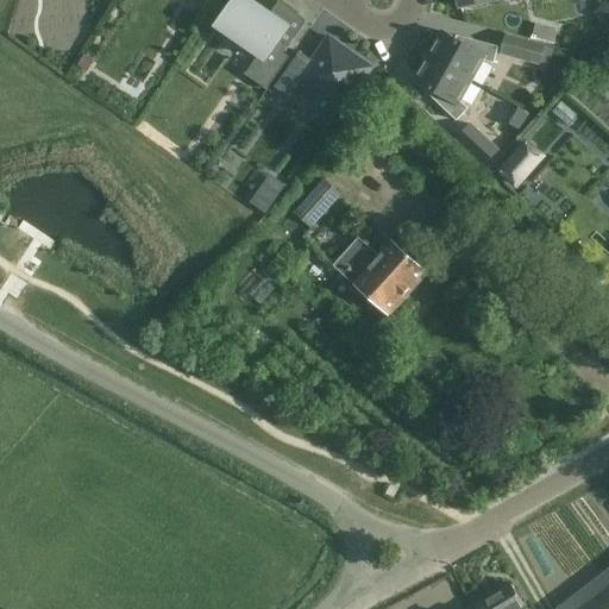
[(307,22),(278,2),(268,18),(243,0),(228,20),(221,16),(215,25),(259,56),(245,75),(267,90),(290,57),(284,54),(307,22)]
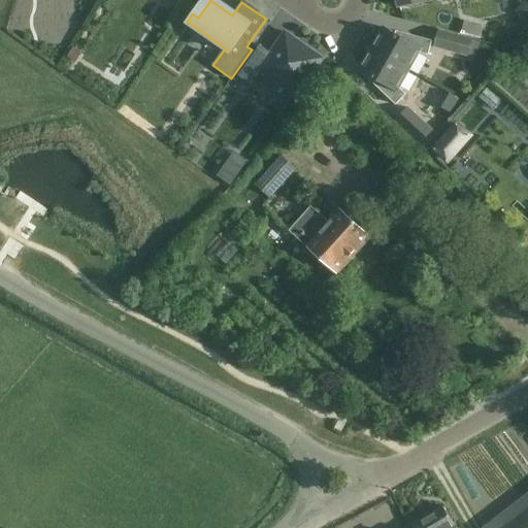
[(527,5),(526,3),(517,12),(527,23),(527,22),(527,5)]
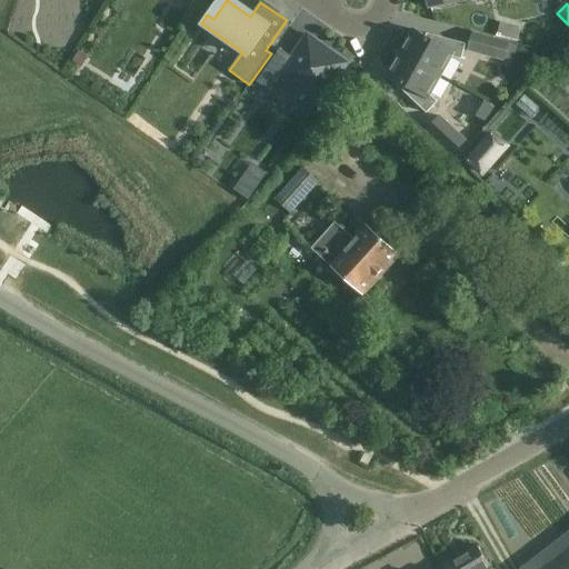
[(413,30),(401,53),(440,76),(451,58),(452,57),(461,59),(466,46),(431,36),(427,35),(427,38),(413,30)]
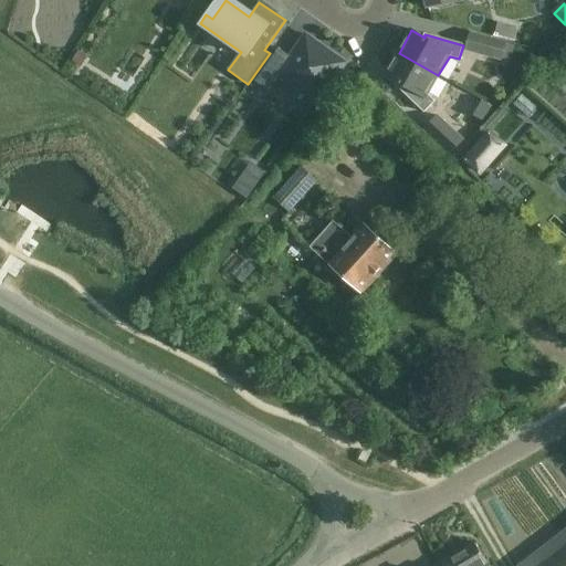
[(318,103),(346,63),(306,34),(291,56),(279,48),(255,81),(269,91),(279,75),(318,103)]
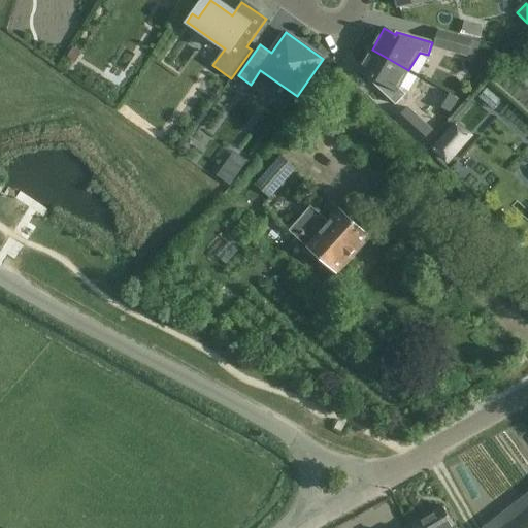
[(435,48),(467,58),(467,57),(471,41),(439,32),(435,48)]
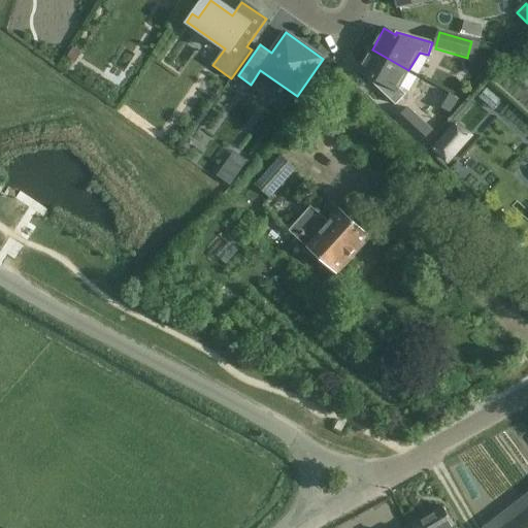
[(471,41),(467,57),(475,59),(480,43),(471,41)]
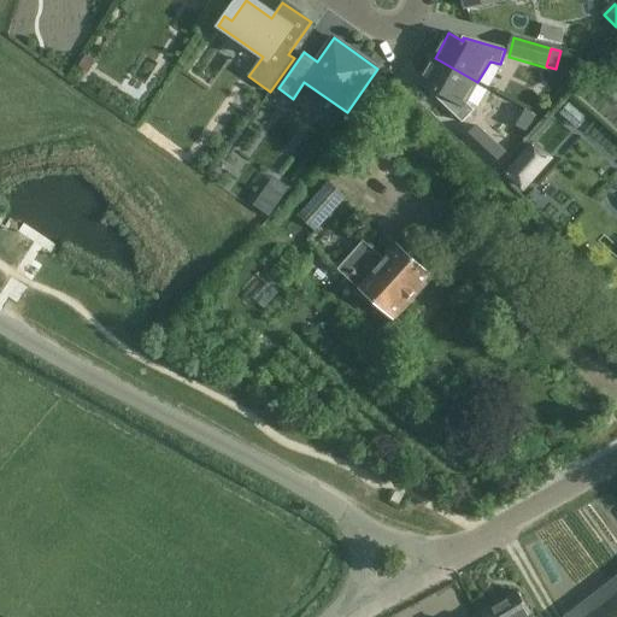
[(87,57),(80,69),(89,75),(97,64),(87,57)]
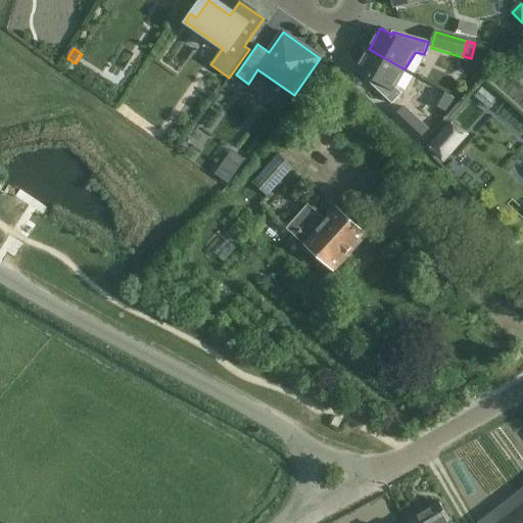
[(395,87),(405,69),(369,49),(357,69),(368,76),(368,77),(366,79),(392,104),(402,94),(395,87)]
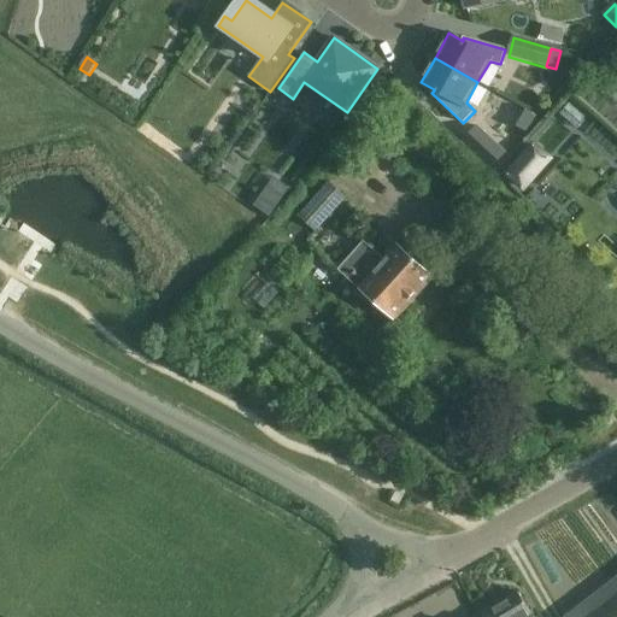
[(507,152),(477,124),(462,141),(492,169),(507,152)]
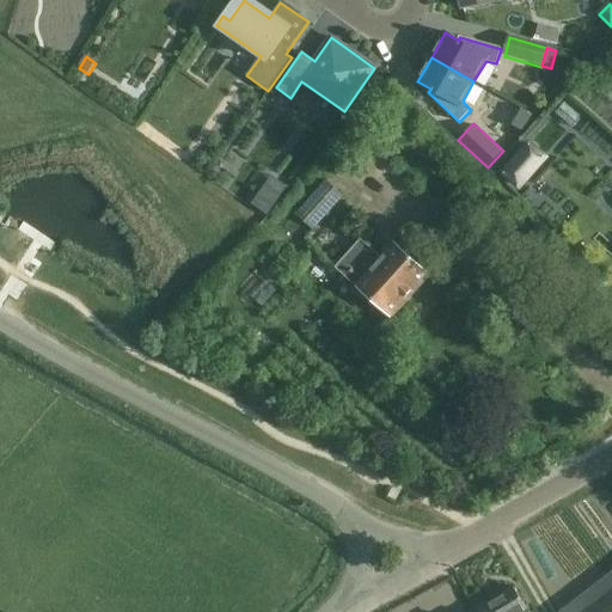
[(506,175),(520,188),(545,159),(531,146),(506,175)]
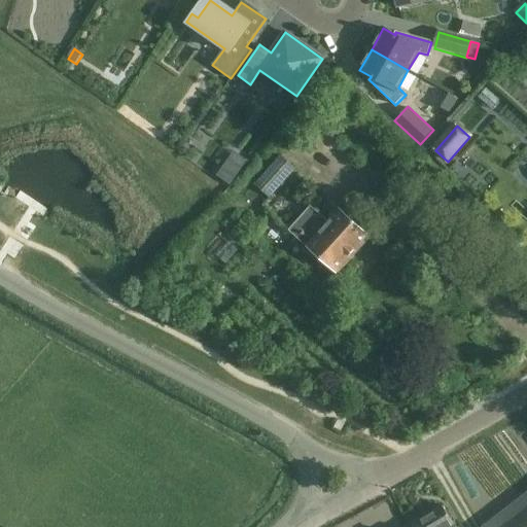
[(270,198),(295,169),(281,155),(255,184),(270,198)]
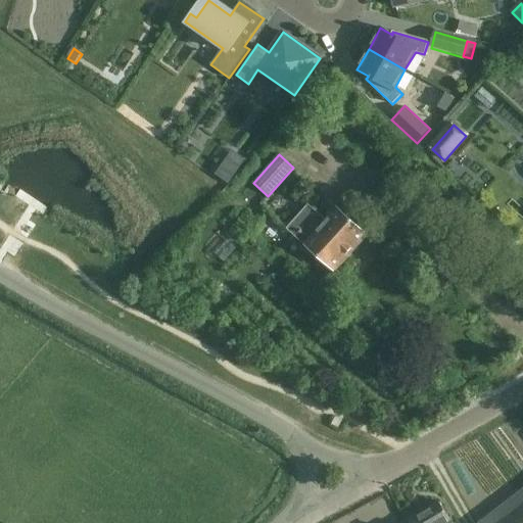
[(222,164),(212,177),(227,186),(235,175),(222,164)]
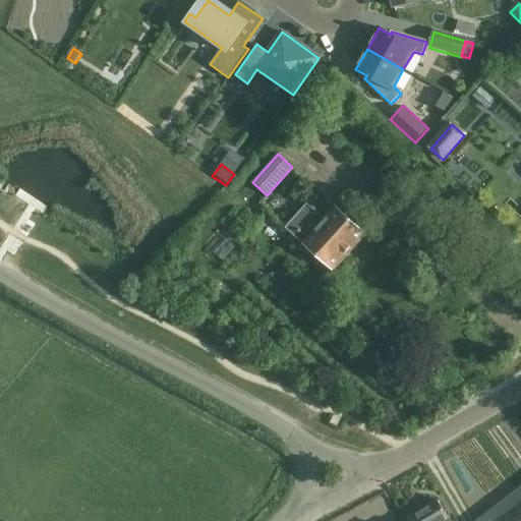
[(333,270),(365,234),(337,209),(326,221),(308,205),(287,229),(333,270)]
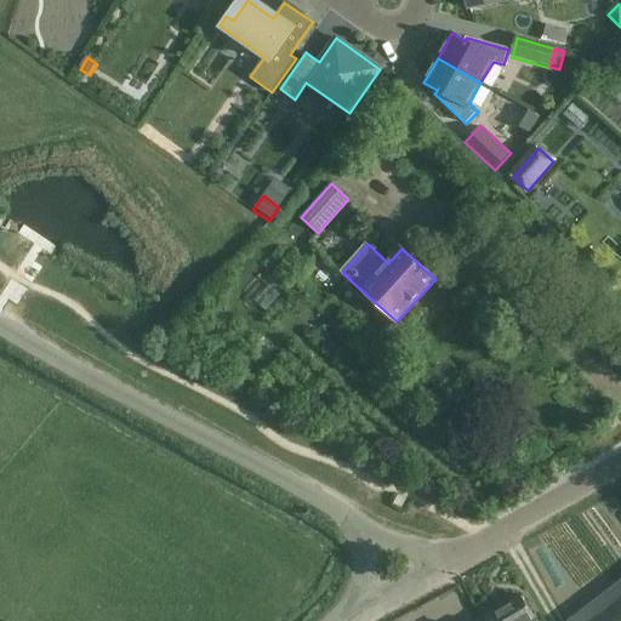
[(620,620),(620,582),(571,620),(620,620)]
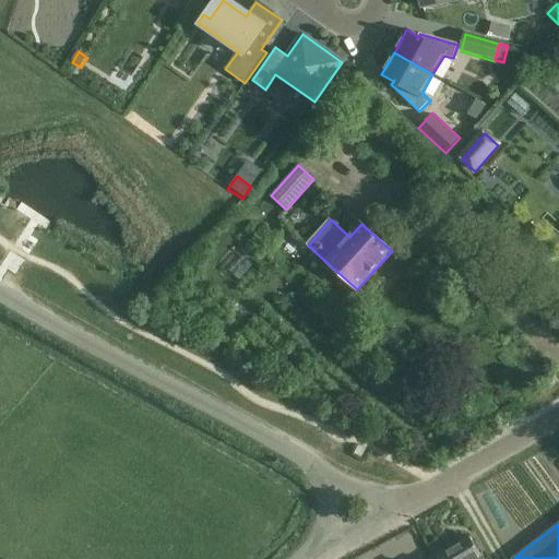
[(484,558),(472,537),(438,557),(438,558),(484,558)]
